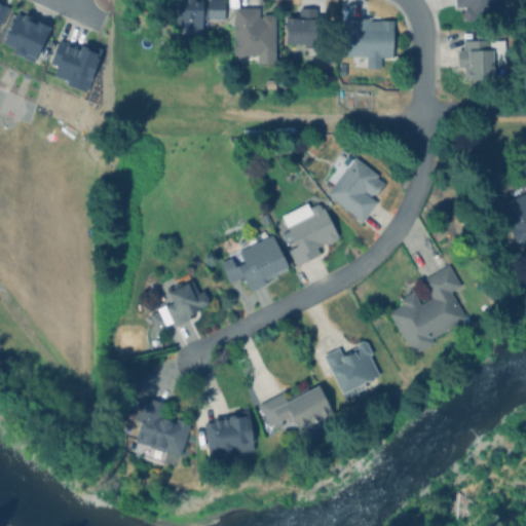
[(201,0),(201,6),(207,6),(207,0),(223,0),(223,19),(202,17),(202,29),(176,28),(176,0),(201,0)]
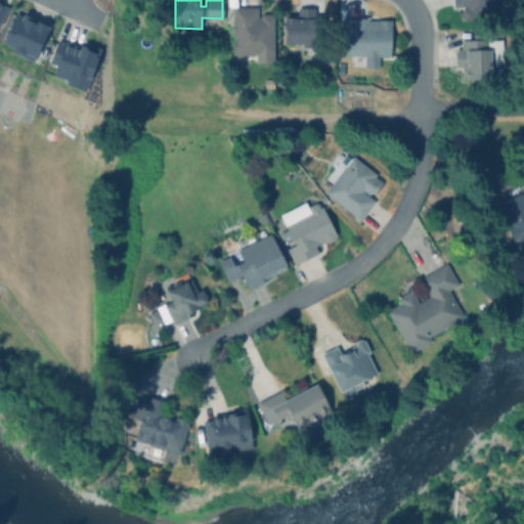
[(499,0),(501,13),(474,15),(472,19),(465,19),(462,17),(461,10),(463,7),(467,6),(466,5),(454,6),(453,0),(499,0)]
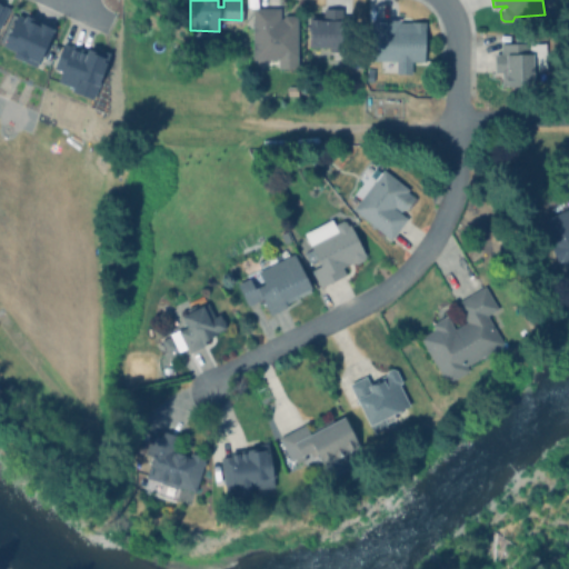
[(177,6),(178,16),(159,17),(158,7),(177,6)]
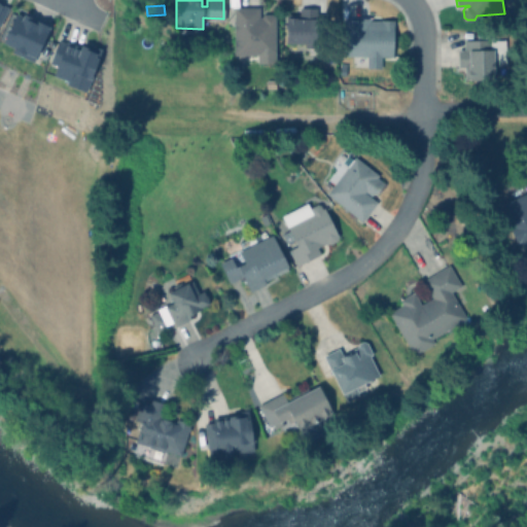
[(258,6),(258,16),(260,16),(262,13),(272,13),(275,15),(276,54),(274,54),(274,61),(260,61),(259,54),(235,55),(234,21),(227,21),(227,12),(234,12),(234,6),(258,6)]
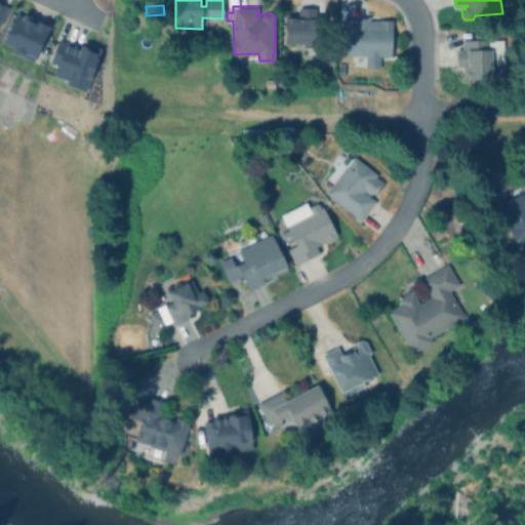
[(313,6),(313,17),(323,17),(323,42),(284,42),(284,12),(297,12),(297,6),(313,6)]
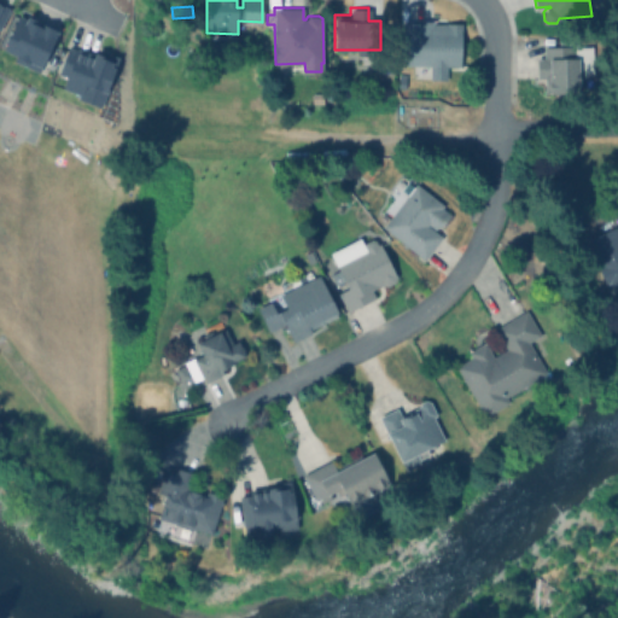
[(1,50),(17,16),(24,19),(25,16),(31,19),(30,22),(38,25),(39,23),(56,30),(40,66),(38,73),(11,60),(13,54),(1,50)]
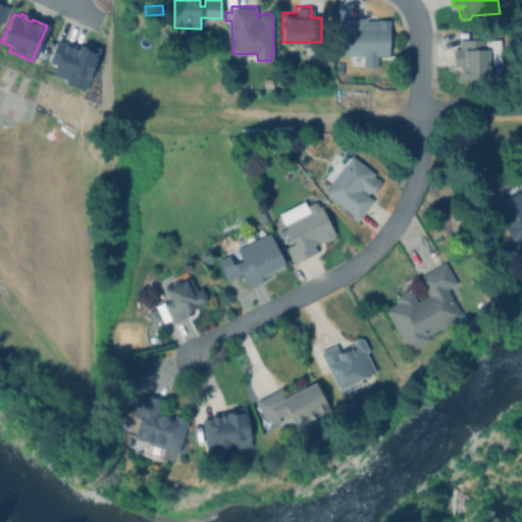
[(366,17),(366,19),(389,19),(389,55),(377,55),(377,66),(362,66),(362,55),(344,55),(344,18),(351,18),(351,17),(366,17)]
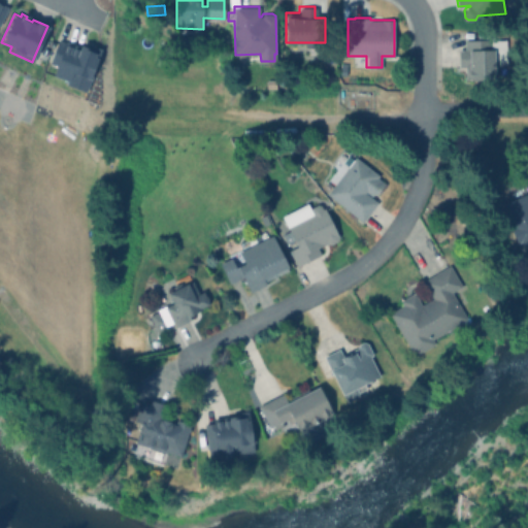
[(47,63),(56,39),(64,42),(64,41),(78,46),(80,41),(100,48),(90,74),(91,75),(90,78),(89,77),(84,91),(64,84),(65,80),(51,75),(55,65),(47,63)]
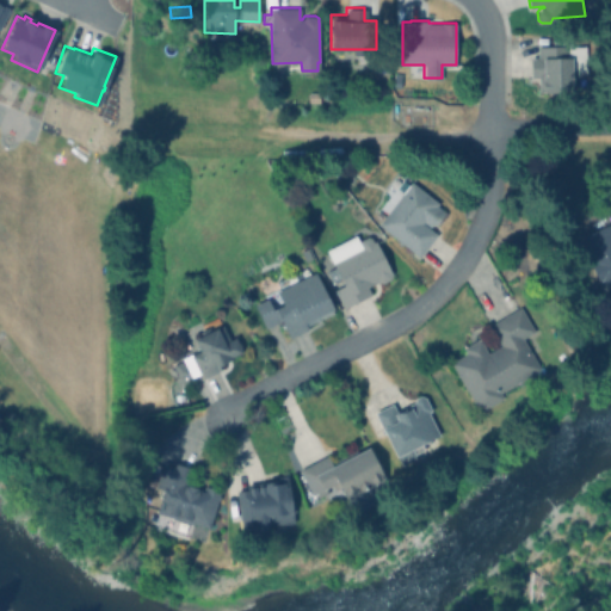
[(585,45),(585,73),(573,73),(573,91),(545,92),(545,91),(538,91),(538,78),(531,78),(531,56),(538,56),(537,45),(585,45)]
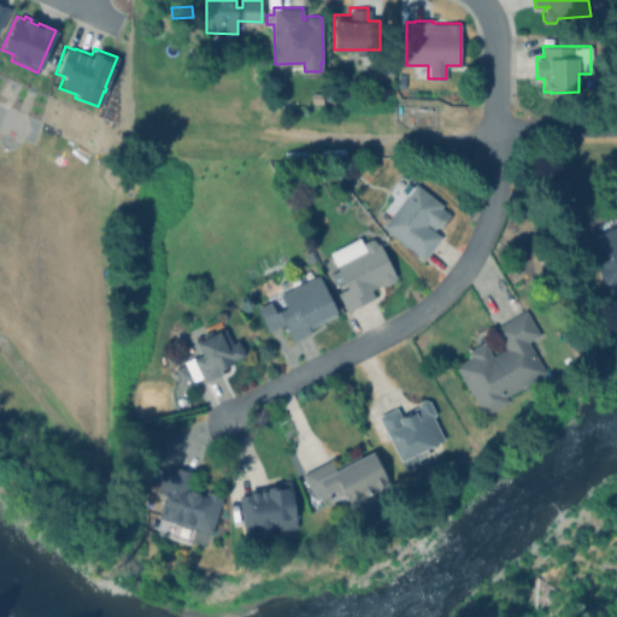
[(400,175),(406,178),(409,176),(412,180),(410,183),(412,186),(415,182),(442,204),(440,207),(450,215),(440,227),(438,225),(434,230),(441,236),(423,259),(381,225),(391,215),(383,209),(391,199),(385,195),(400,175)]
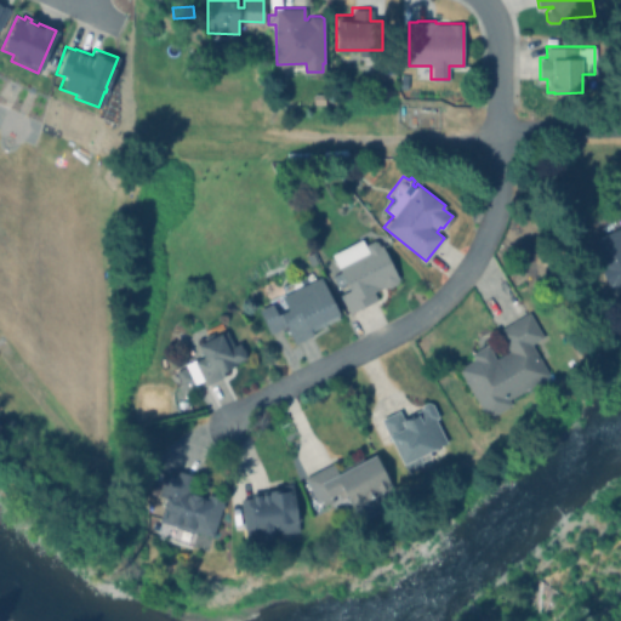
[(617,227),(620,235),(620,281),(609,288),(588,240),(617,227)]
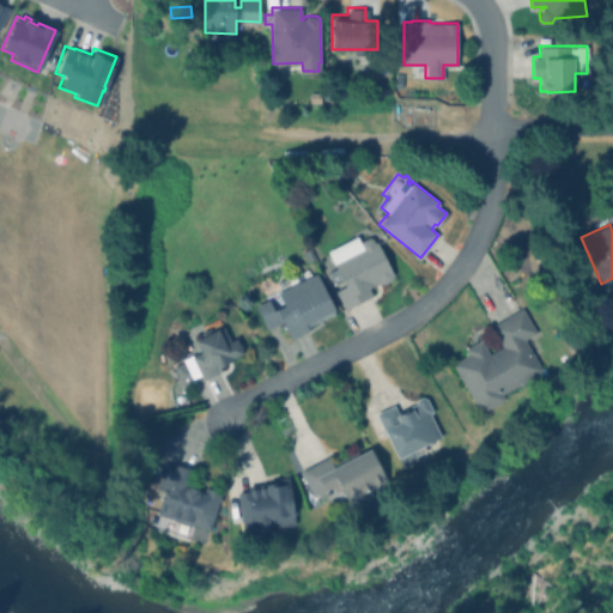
[(359,235),(362,240),(369,236),(371,238),(374,242),(376,241),(393,274),(390,279),(383,283),(376,283),(369,286),(372,295),(344,308),(335,289),(344,285),(328,250),(353,238),(354,235),(357,234),(359,235)]
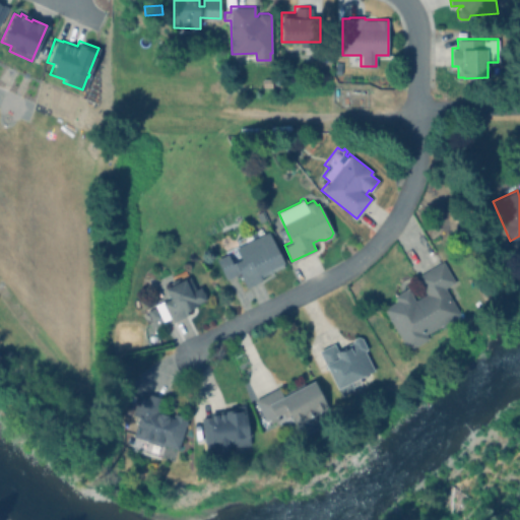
[(268,231),(284,261),(282,262),(283,265),(261,277),(261,278),(246,286),(238,271),(226,278),(215,258),(236,248),(236,246),(238,245),(235,240),(248,233),(252,239),(268,231)]
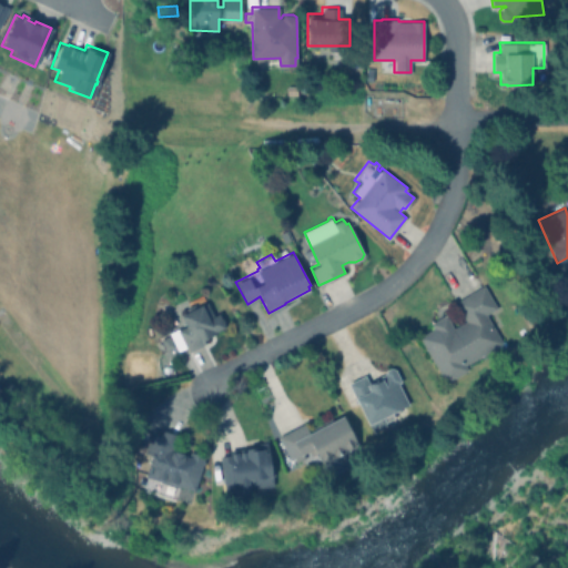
[(485,313),(501,342),(464,364),(467,369),(447,381),(445,376),(443,377),(418,336),(434,327),(430,323),(445,314),(453,326),(465,320),(455,302),(484,284),(496,306),(485,313)]
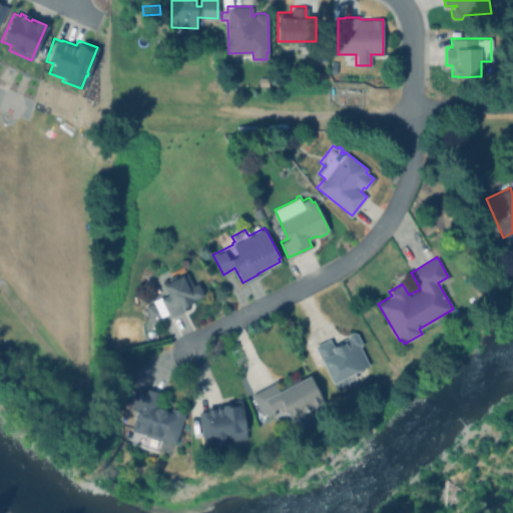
[(186,272),(192,284),(198,282),(204,295),(195,299),(195,300),(183,306),(185,310),(169,317),(166,312),(160,315),(154,301),(160,298),(159,297),(168,293),(163,283),(169,281),(167,278),(175,274),(176,277),(186,272)]
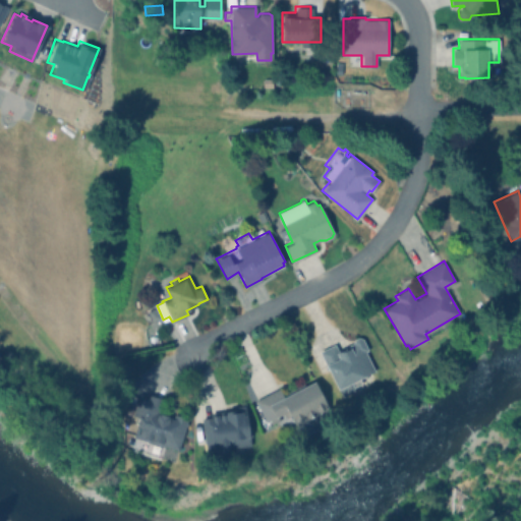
[(159,317),(151,321),(147,310),(155,307),(159,317)]
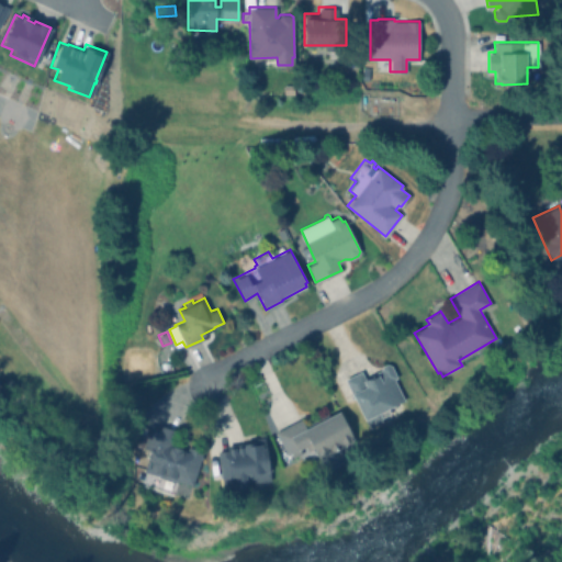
[(391,364),(397,377),(394,378),(405,400),(380,412),(384,422),(369,428),(345,378),(361,370),(364,377),(381,369),(382,364),(386,362),(391,364)]
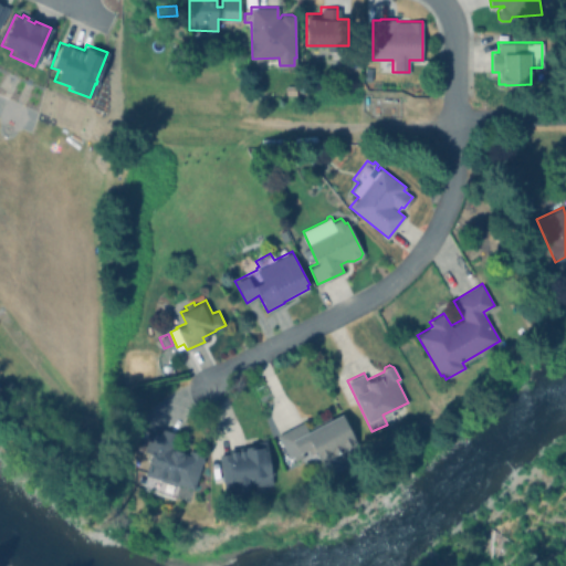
[(343,412),(357,441),(332,453),(332,456),(324,459),(323,457),(320,459),(316,452),(310,454),(306,449),(301,451),(304,457),(295,461),(293,456),(289,458),(276,435),(304,420),(308,430),(343,412)]
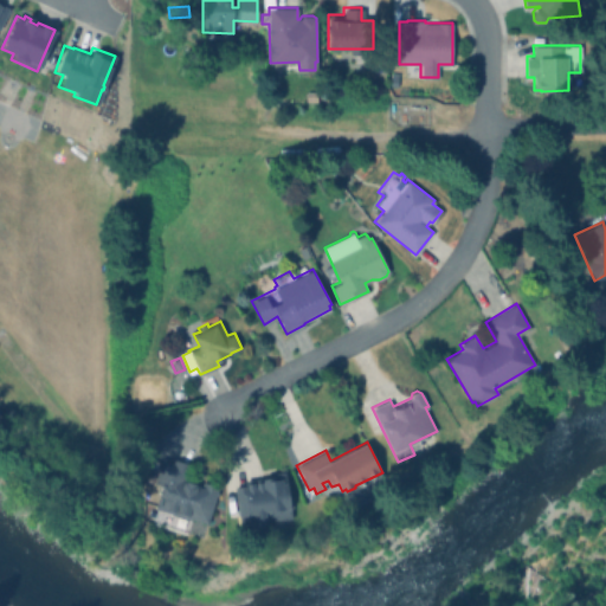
[(161,456),(172,459),(172,457),(192,464),(187,479),(201,484),(202,481),(218,485),(206,523),(189,517),(185,532),(142,519),(142,500),(147,501),(161,456)]
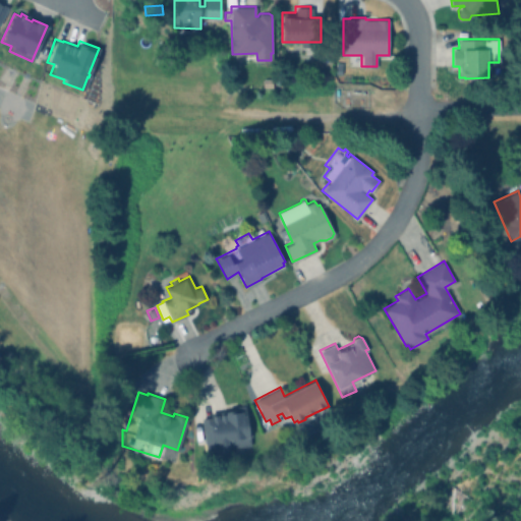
[(247,445),(248,451),(222,455),(221,449),(207,451),(201,418),(212,416),(211,412),(234,409),(234,406),(245,405),(250,437),(249,437),(250,445),(247,445)]
